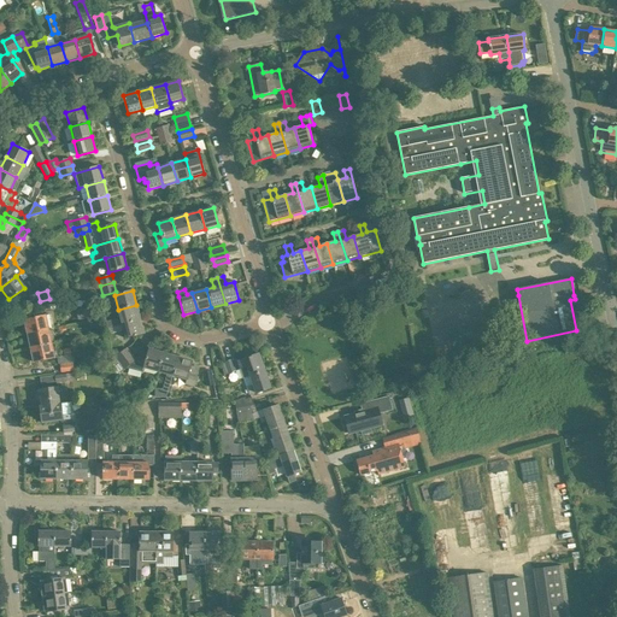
[(121,317),(105,321),(106,327),(122,323),(122,324),(140,319),(136,305),(118,310),(121,317)]
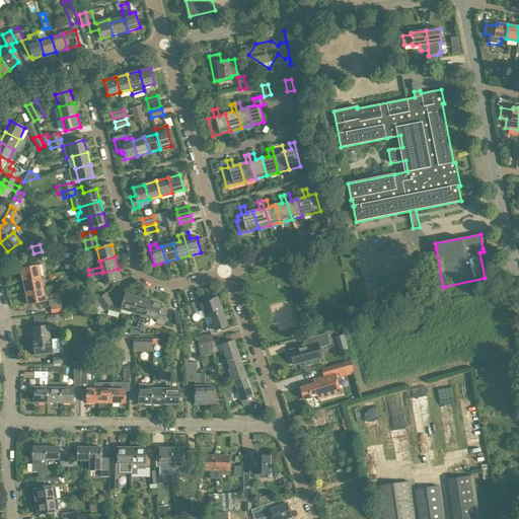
[(78,260),(64,263),(66,271),(80,268),(78,260)]
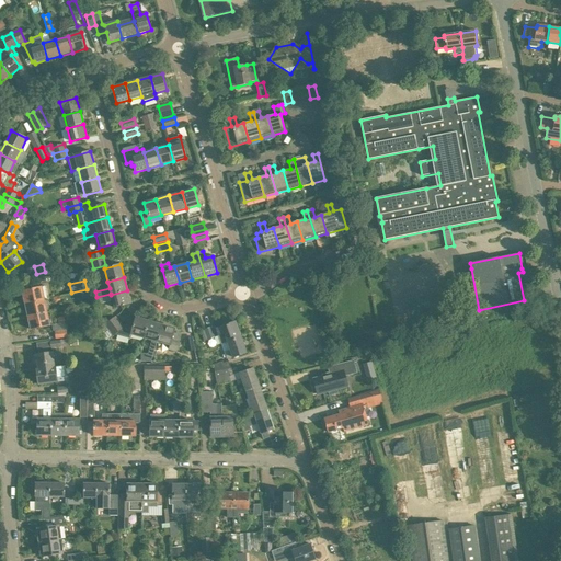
[(22,292),(25,304),(44,300),(43,294),(46,293),(45,287),(22,292)]
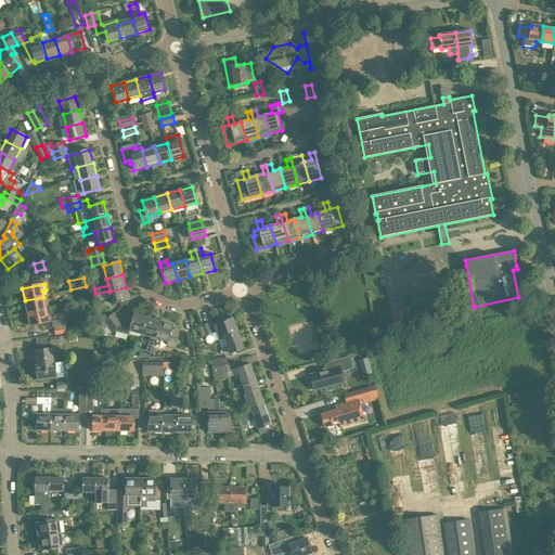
[(126,287),(110,292),(114,305),(130,300),(126,287)]
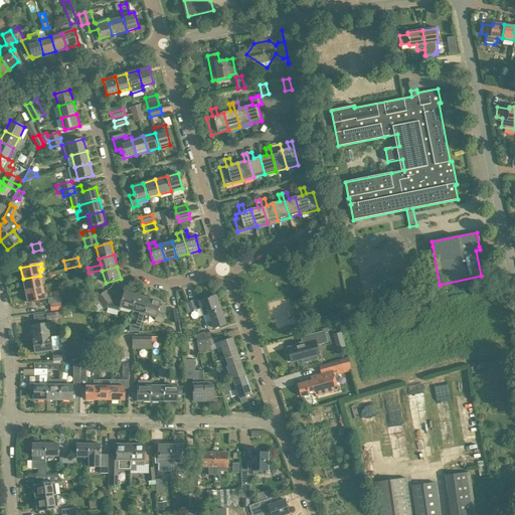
[(23,279),(25,291),(43,287),(41,281),(44,280),(43,275),(40,276),(23,279)]
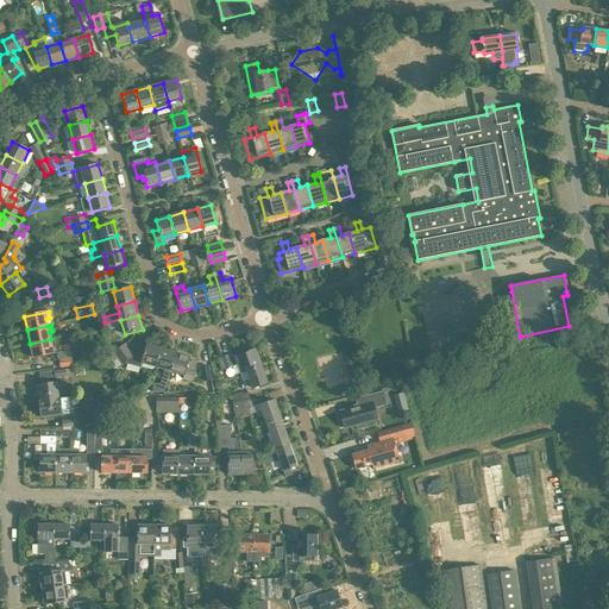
[(33,358),(56,353),(55,346),(52,346),(51,339),(30,344),(33,358)]
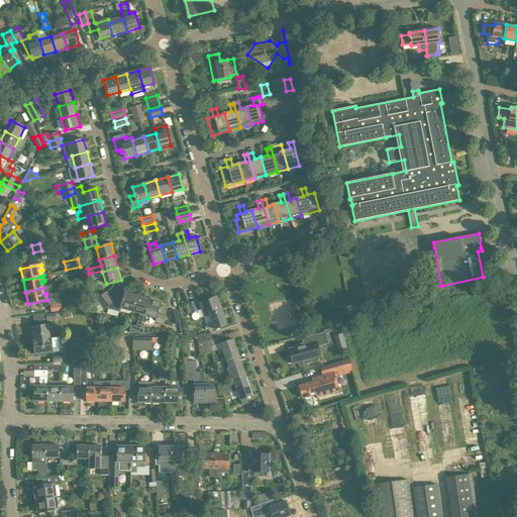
[(106,292),(97,300),(100,304),(110,296),(106,292)]
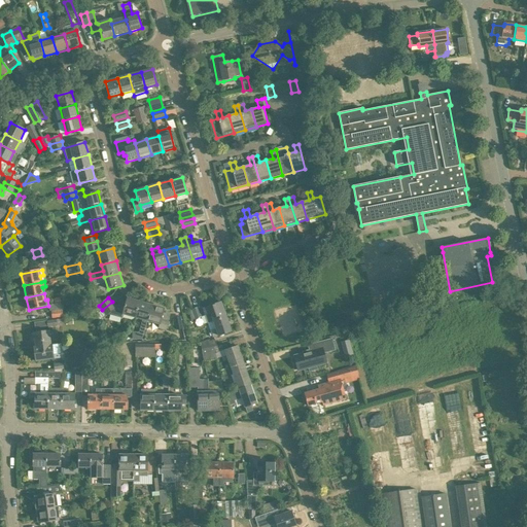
[(112,302),(102,310),(106,315),(108,313),(109,315),(121,318),(123,314),(135,317),(140,302),(128,299),(126,303),(124,302),(116,308),(112,302)]
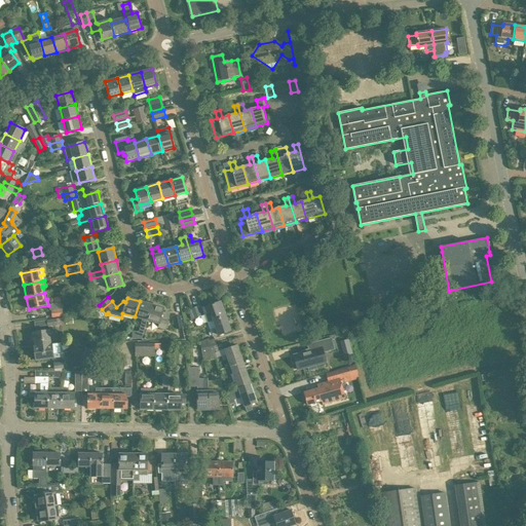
[(133,332),(133,339),(142,339),(147,321),(151,305),(140,301),(135,316),(143,318),(139,332),(133,332)]
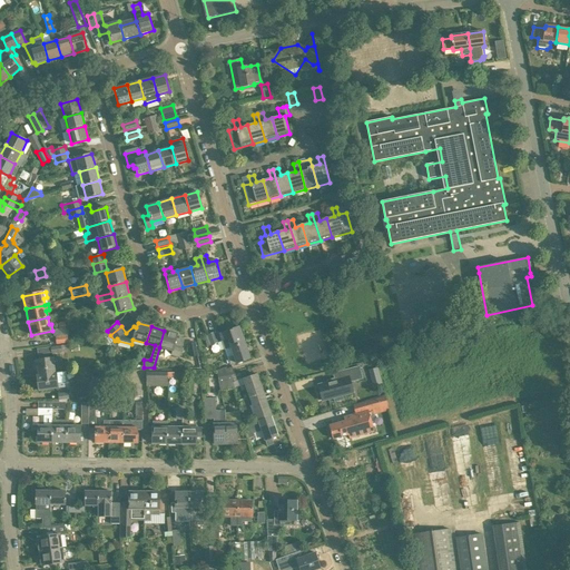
[(53,336),(56,336),(67,335),(68,335),(66,327),(59,330),(52,331),(53,336)]
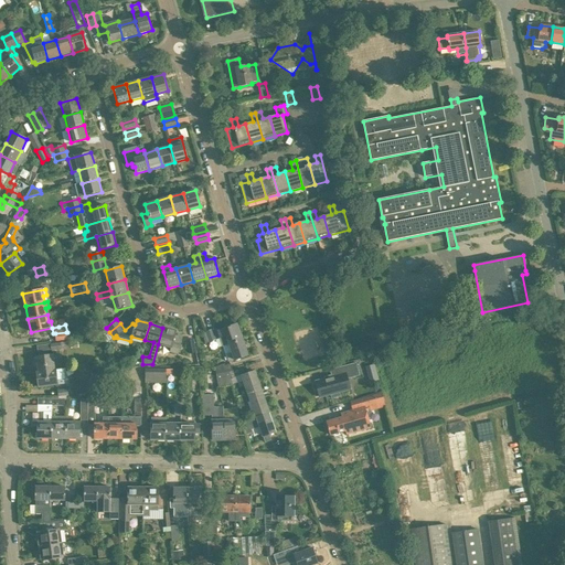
[(237,324),(217,331),(222,347),(228,344),(243,340),(242,338),(243,337),(242,333),(240,332),(237,324)]
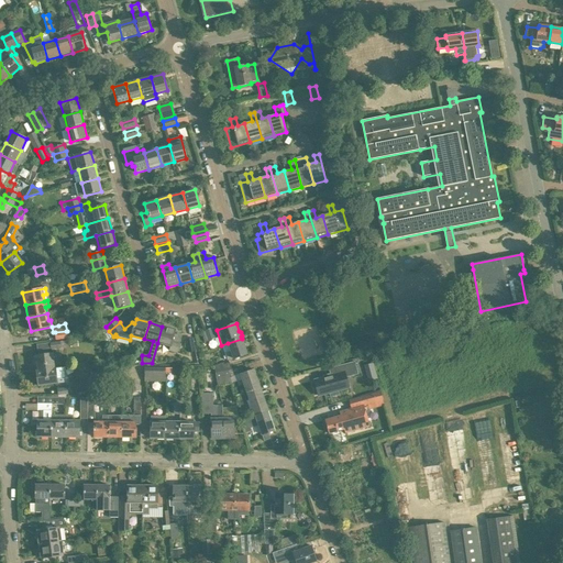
[(103,335),(109,331),(106,327),(99,331),(103,335)]
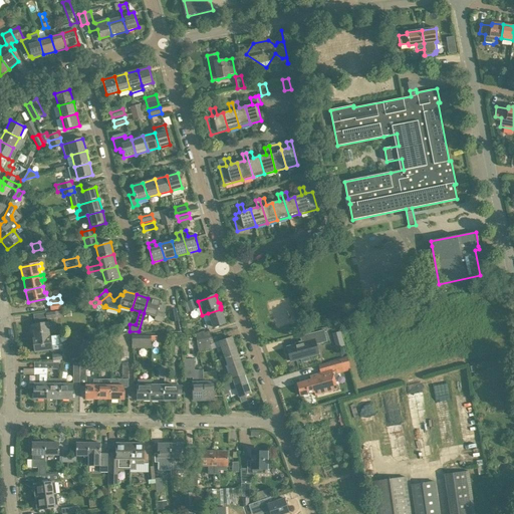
[(148,298),(144,313),(156,316),(155,320),(162,322),(164,313),(158,311),(160,301),(148,298)]
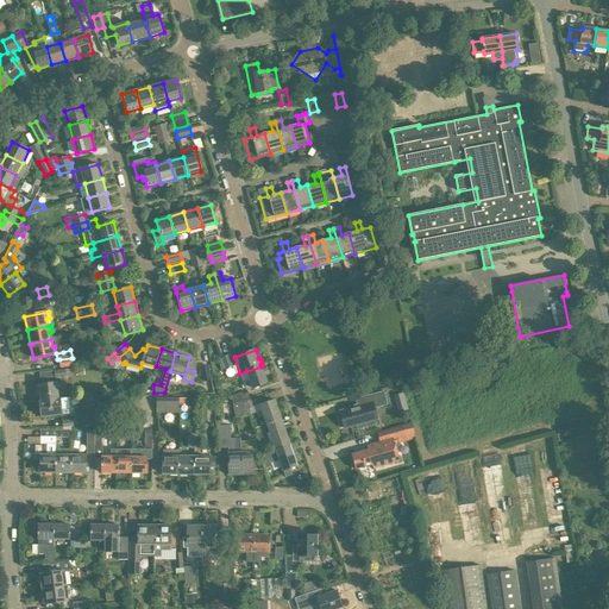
[(228,356),(218,359),(221,370),(232,366),(228,356)]
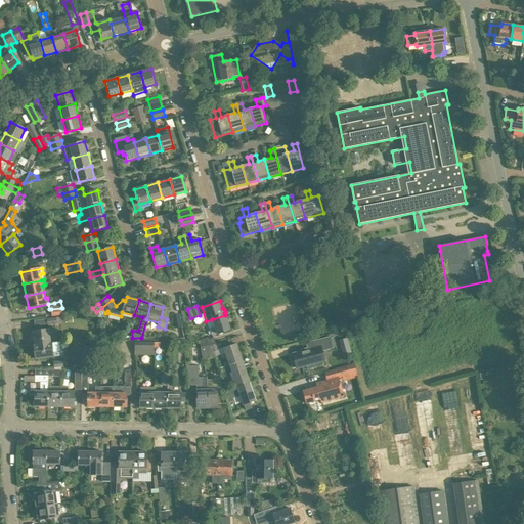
[(173,315),(175,328),(181,326),(179,314),(173,315)]
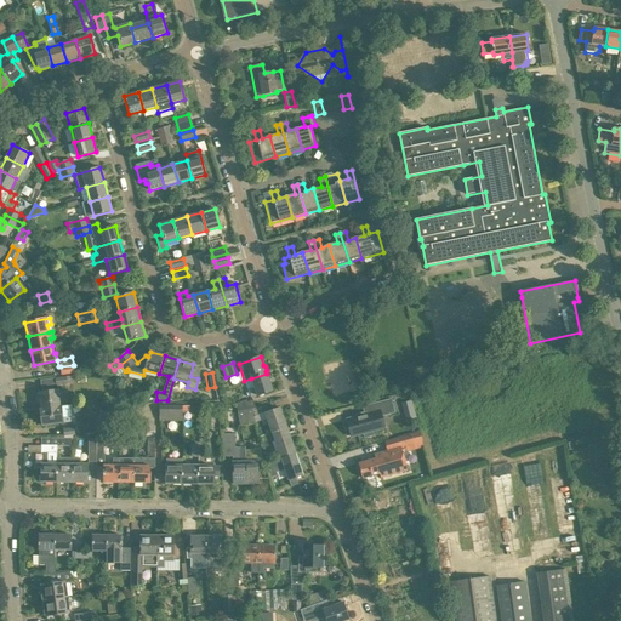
[(267,374),(251,379),(255,388),(248,391),(250,398),(257,396),(272,391),(267,374)]
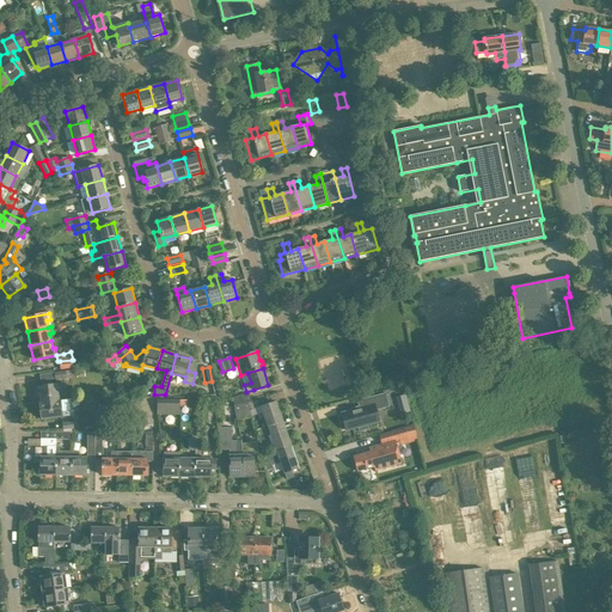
[(40,397),(41,403),(60,401),(59,386),(35,389),(36,398),(40,397)]
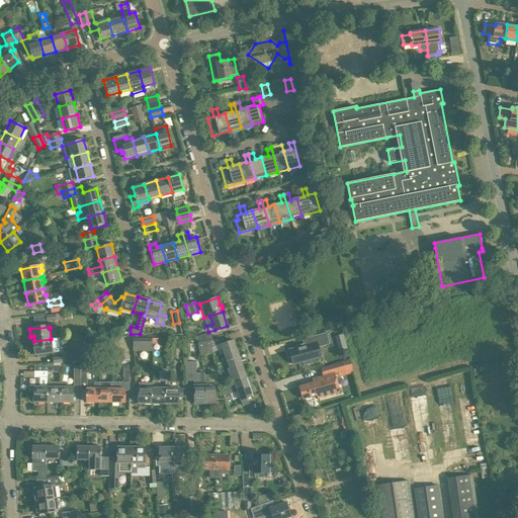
[(206,333),(198,336),(198,343),(210,341),(213,340),(211,334),(207,335),(206,333)]
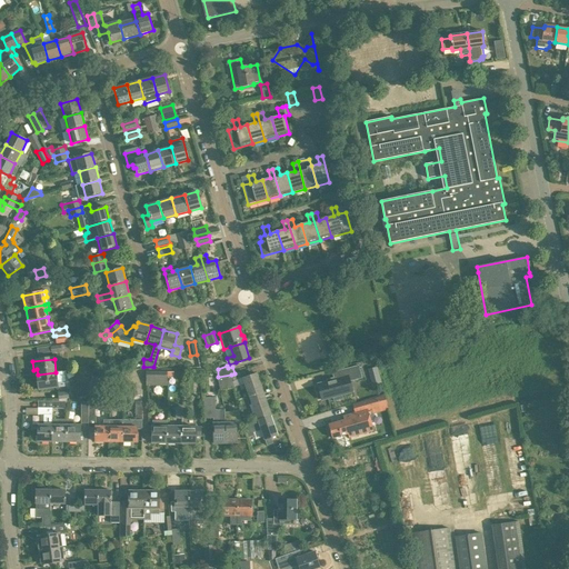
[(321,400),(332,397),(333,401),(342,399),(341,395),(352,391),(349,381),(361,378),(358,366),(337,371),(339,379),(317,385),(321,400)]
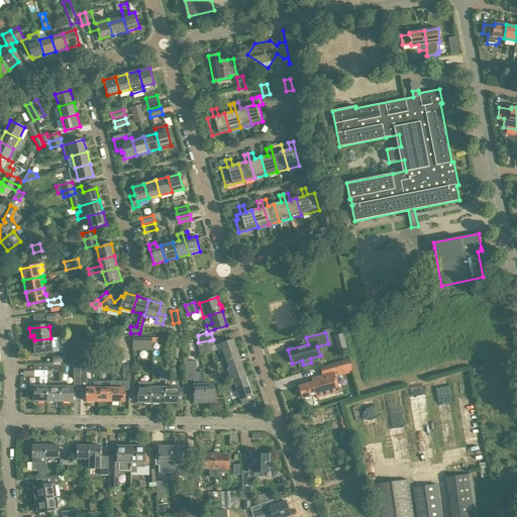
[(213,339),(210,340),(212,347),(221,344),(227,362),(239,357),(233,340),(226,342),(224,336),(213,339)]
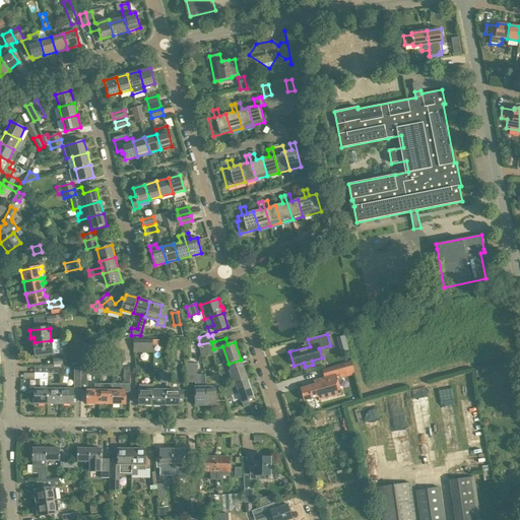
[(35,342),(34,342),(36,356),(60,353),(58,340),(52,341),(51,340),(35,342)]
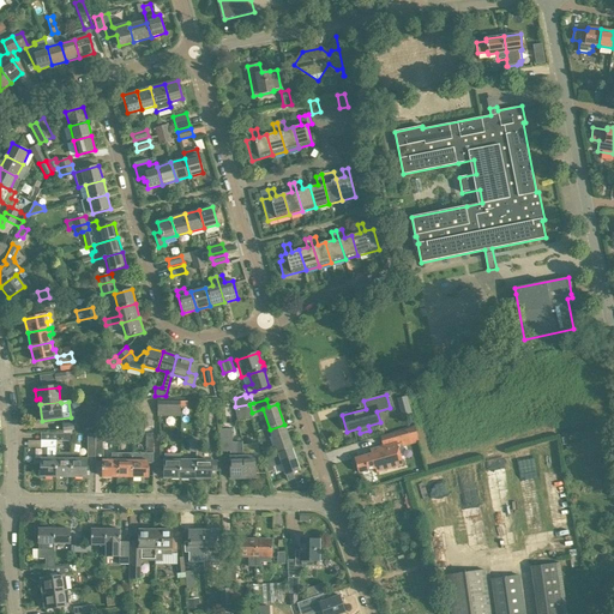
[(250,404),(235,407),(238,421),(253,419),(252,413),(250,404)]
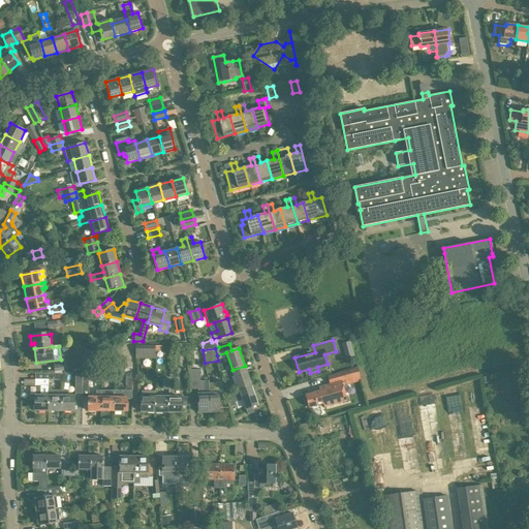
[(135,359),(155,359),(155,350),(135,349),(135,359)]
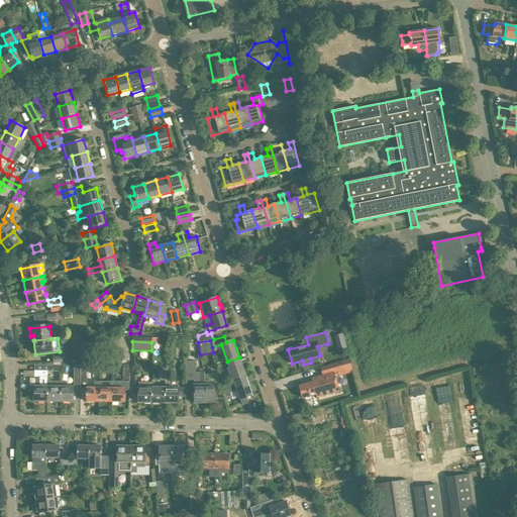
[(246,378),(239,357),(227,362),(228,366),(229,367),(234,382),(246,378)]
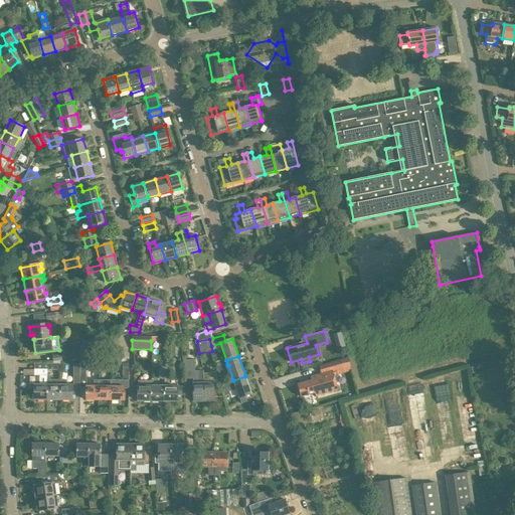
[(311,380),(297,384),(301,396),(315,392),(316,396),(338,390),(333,371),(350,366),(348,359),(319,367),(320,374),(310,377),(311,380)]
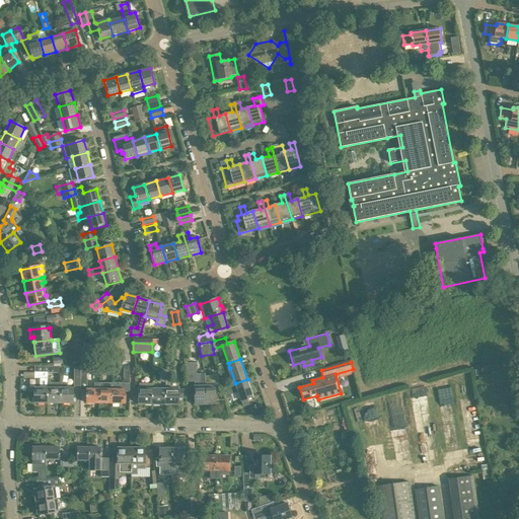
[(205,377),(204,374),(196,374),(196,363),(184,363),(186,382),(195,382),(195,404),(206,404),(205,380),(205,377)]
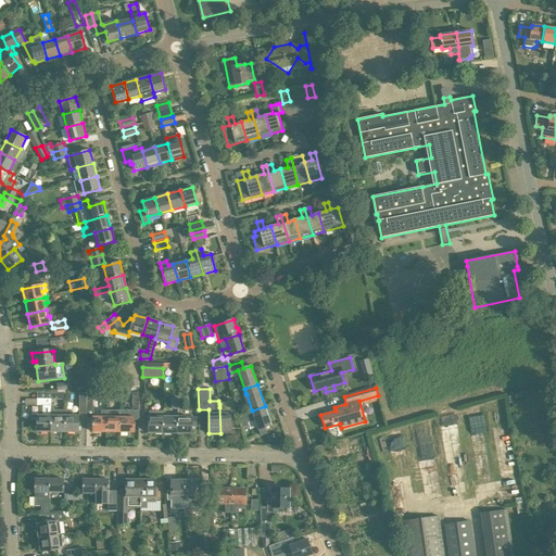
[(243,393),(242,390),(232,393),(234,399),(244,395),(243,393)]
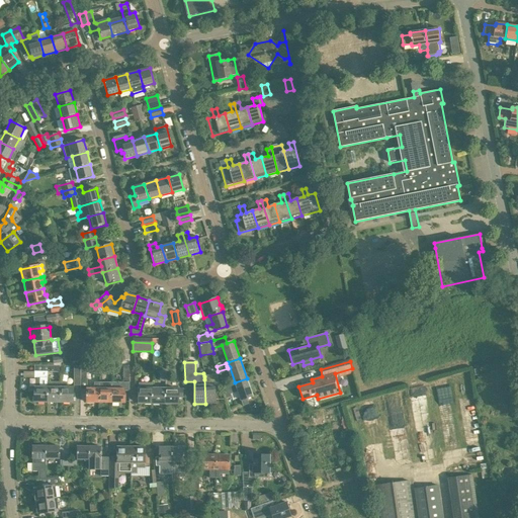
[(112,389),(111,403),(124,403),(124,392),(130,392),(130,366),(123,366),(123,382),(112,382),(112,389)]
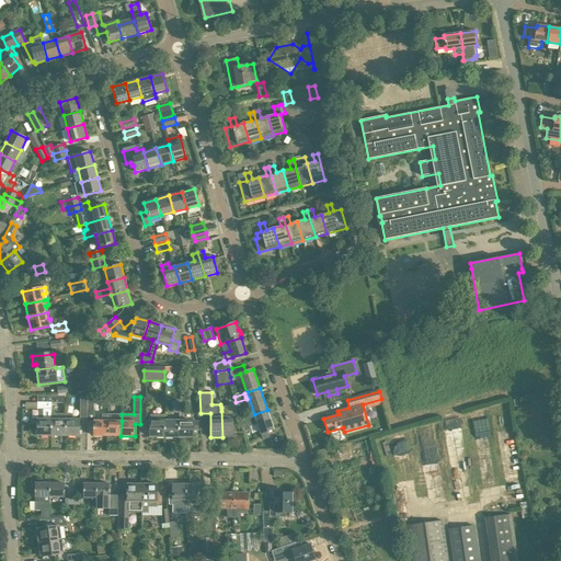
[(50,435),(52,413),(52,402),(37,402),(37,410),(44,410),(44,420),(37,420),(37,435),(50,435)]
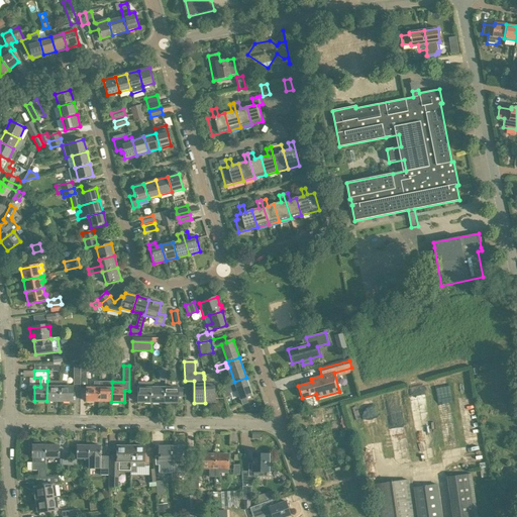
[(211,375),(204,376),(204,379),(205,403),(215,402),(214,384),(218,384),(216,374),(211,375)]
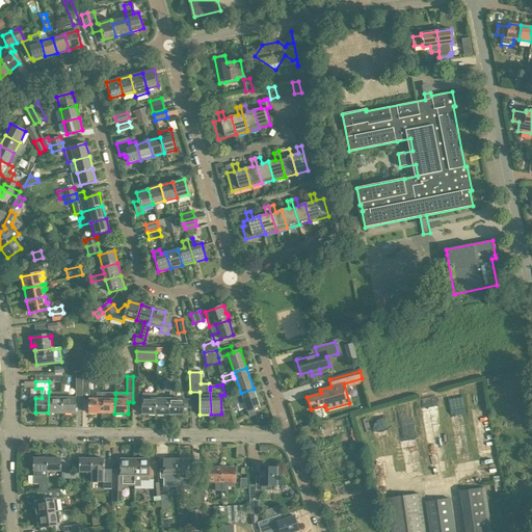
[(254,389),(241,393),(228,397),(232,409),(238,407),(237,404),(244,402),(247,410),(254,408),(260,407),(254,389)]
